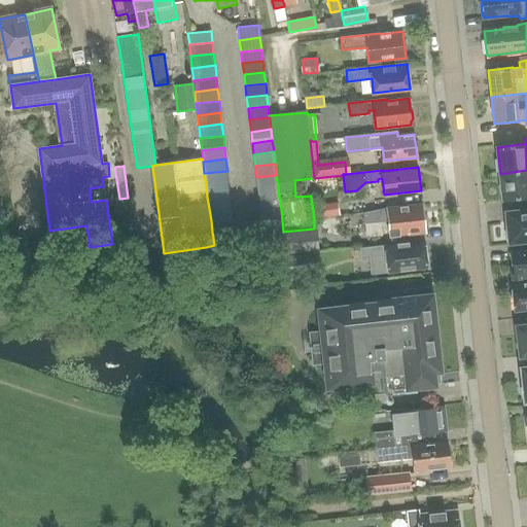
[(526,170),(500,174),(502,200),(526,197),(526,170)]
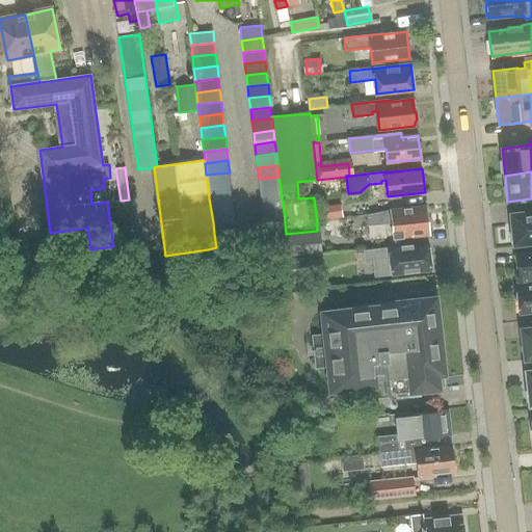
[(231,184),(230,173),(206,175),(208,187),(231,184)]
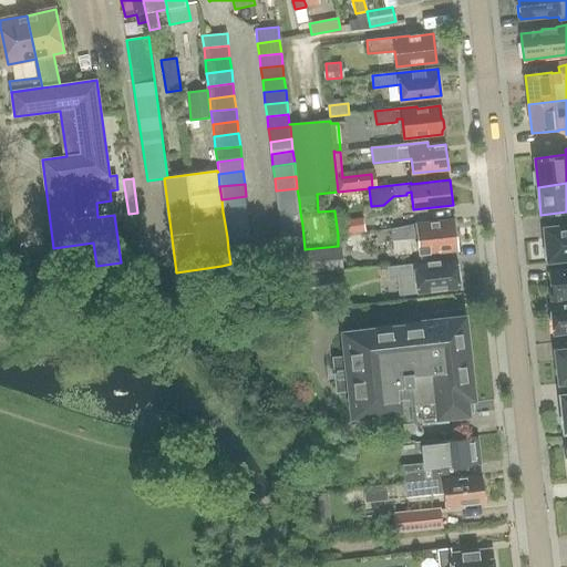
[(299,200),(297,188),(276,191),(277,203),(299,200)]
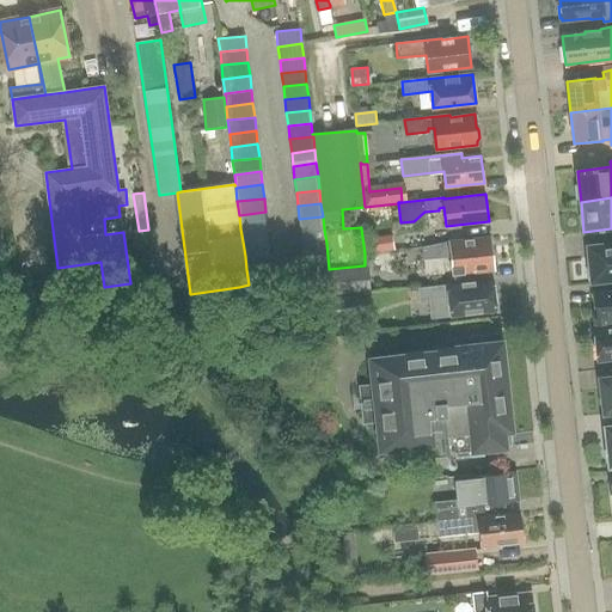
[(267,225),(265,212),(239,215),(240,228),(267,225)]
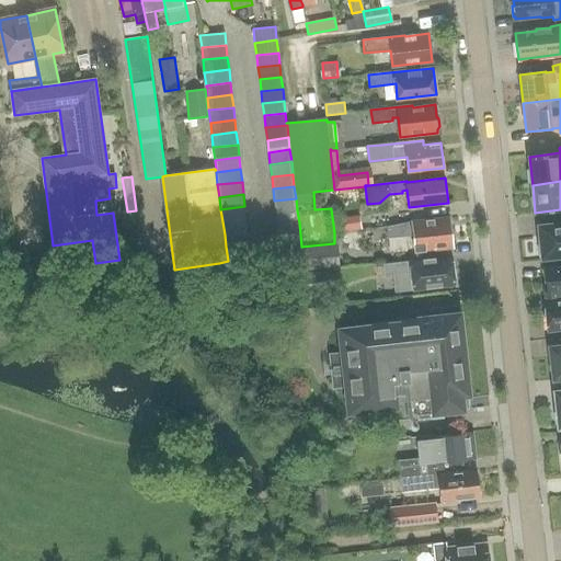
[(297,210),(296,198),(274,201),(276,213),(297,210)]
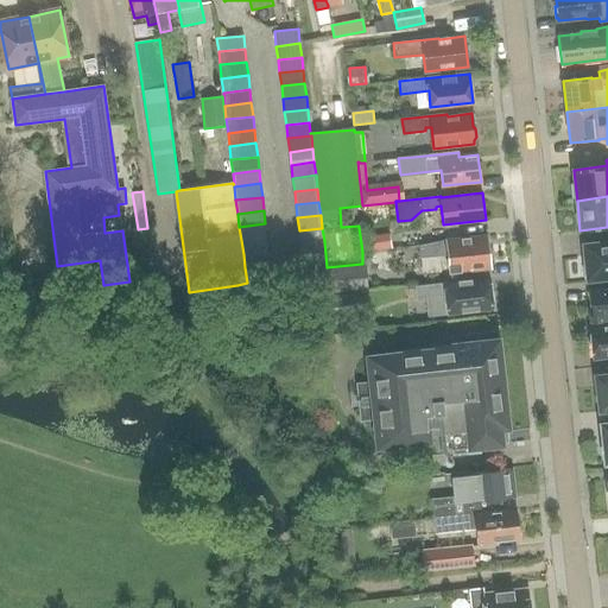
[(267,238),(265,223),(239,227),(241,240),(267,238)]
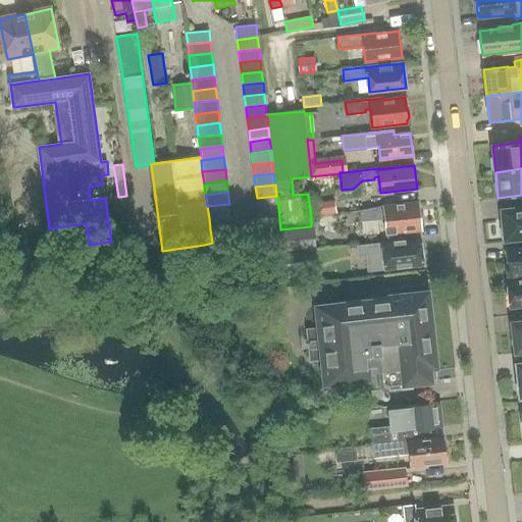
[(324,194),(308,195),(311,216),(336,213),(335,200),(325,201),(324,194)]
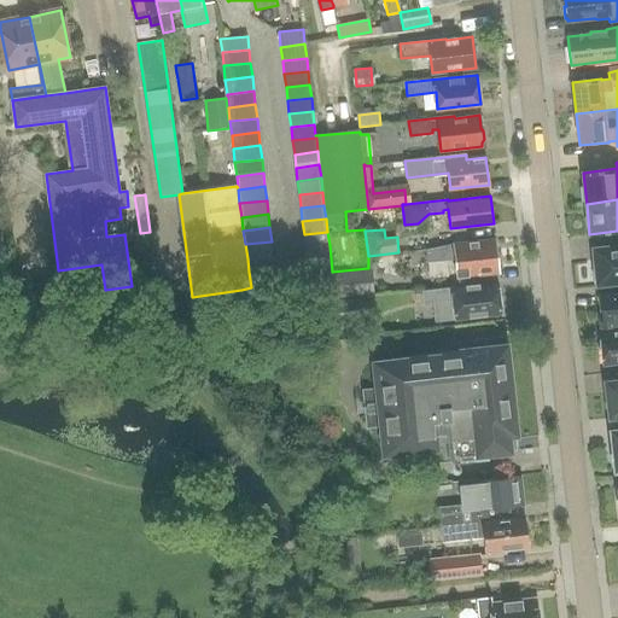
[(330,245),(327,232),(304,234),(305,248),(330,245)]
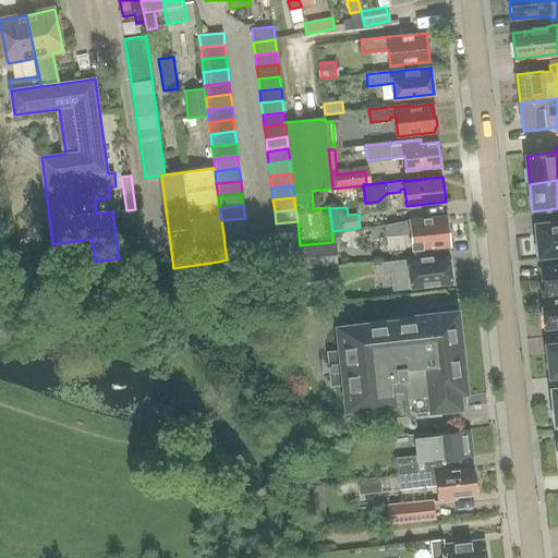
[(413,250),(450,245),(447,217),(411,221),(385,226),(386,238),(412,234),(413,250)]
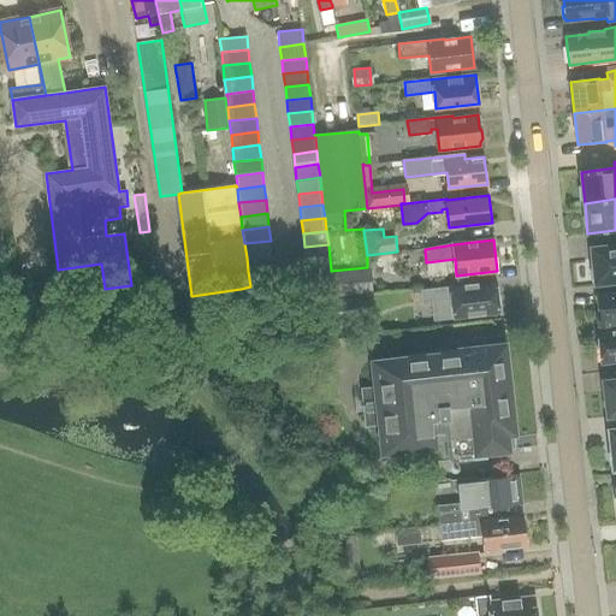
[(272,254),(271,241),(244,243),(247,258),(272,254)]
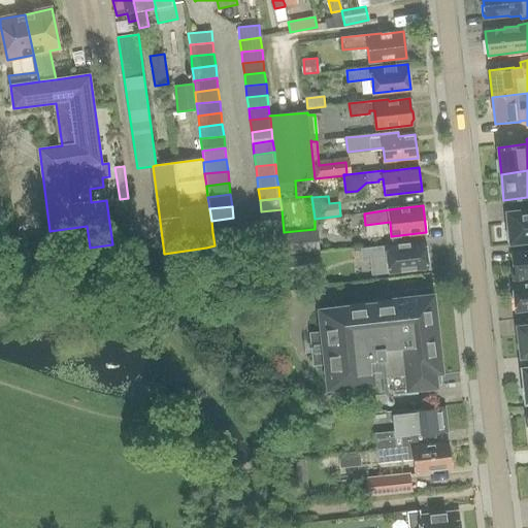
[(283,221),(282,209),(261,211),(263,223),(283,221)]
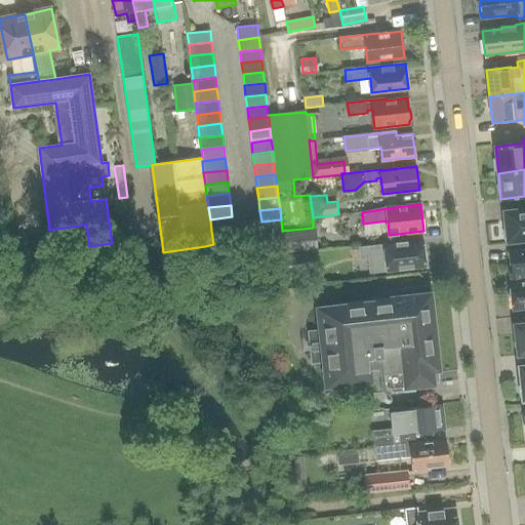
[(524,209),(505,212),(506,226),(505,228),(506,237),(508,239),(508,242),(524,239),(524,209)]
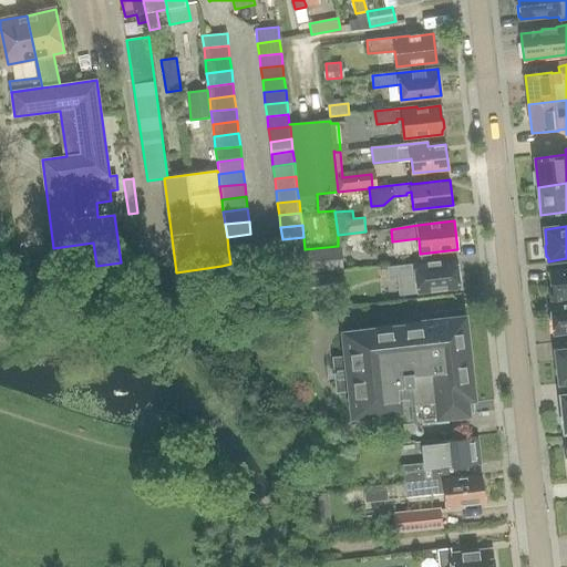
[(251,246),(250,234),(227,237),(228,249),(251,246)]
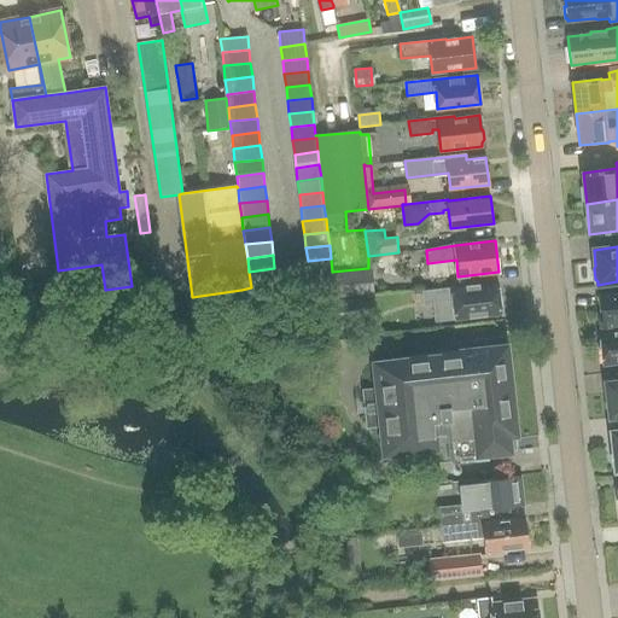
[(332,272),(331,258),(308,261),(309,274),(325,273),(332,272)]
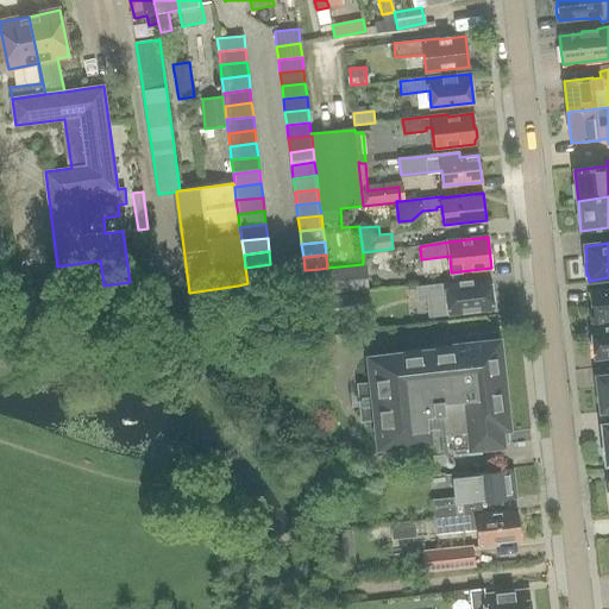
[(272,277),(270,264),(245,268),(248,283),(248,281),(267,278),(272,277)]
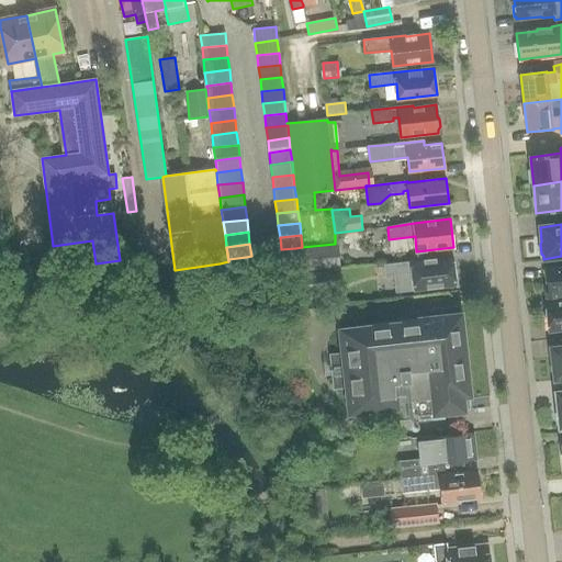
[(335,245),(335,244),(302,247),(295,248),(298,272),(341,268),(339,245),(335,245)]
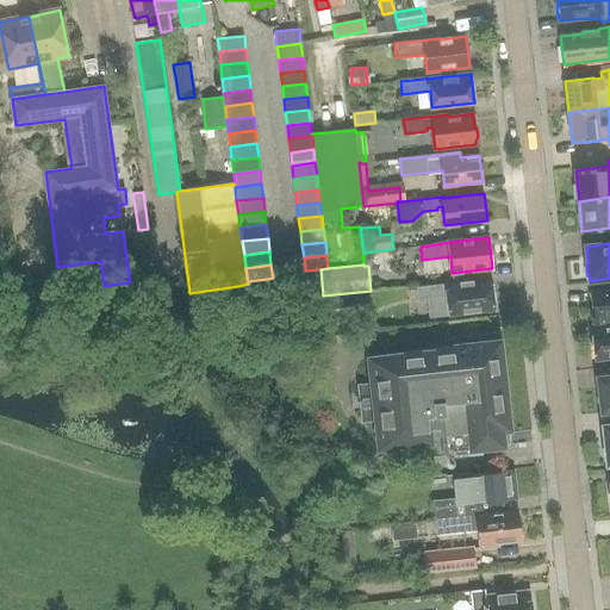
[(497,309),(496,296),(493,296),(491,280),(483,281),(483,280),(447,284),(422,286),(423,298),(428,297),(430,317),(495,311),(495,309),(497,309)]
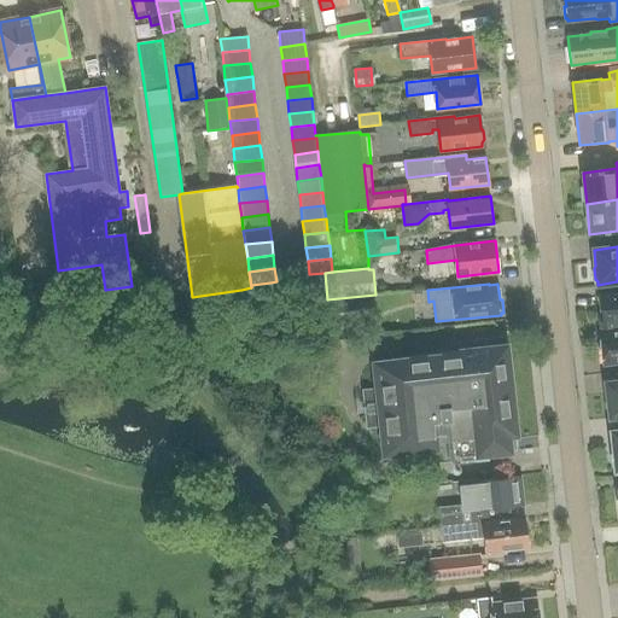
[(617,295),(600,297),(602,313),(599,314),(600,330),(617,327),(617,295)]
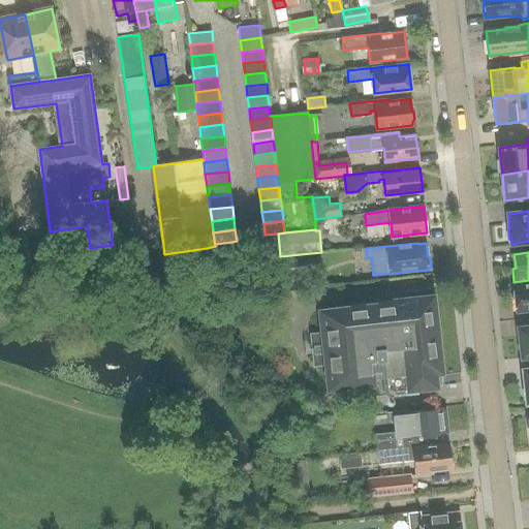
[(307,279),(304,255),(273,258),(276,282),(307,279)]
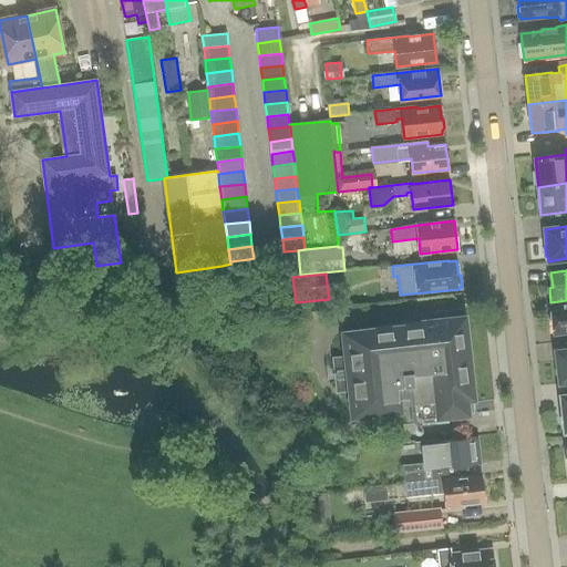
[(566,305),(552,307),(554,333),(566,332),(566,305)]
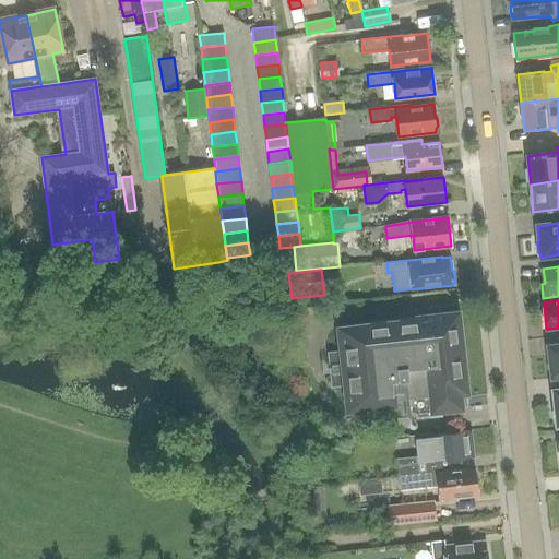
[(461,394),(467,394),(459,312),(458,313),(456,305),(430,308),(431,316),(339,326),(339,328),(325,329),(333,399),(346,397),(347,412),(394,406),(393,399),(409,397),(411,415),(417,414),(417,417),(428,416),(428,413),(462,409),(461,394)]
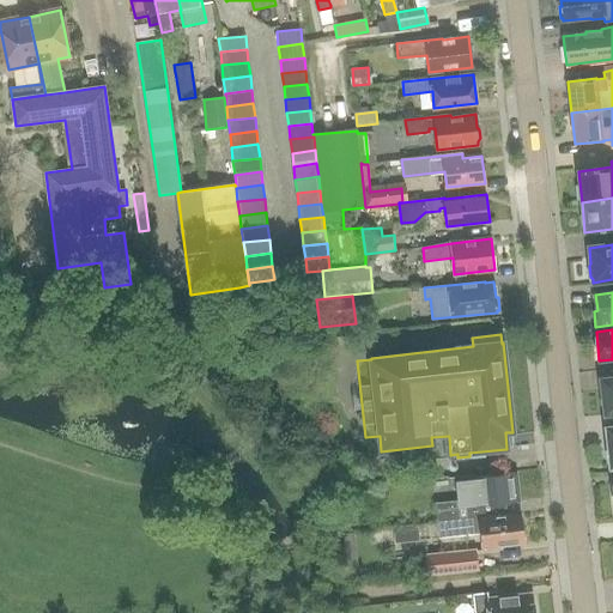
[(612,378),(601,380),(605,414),(612,413),(612,378)]
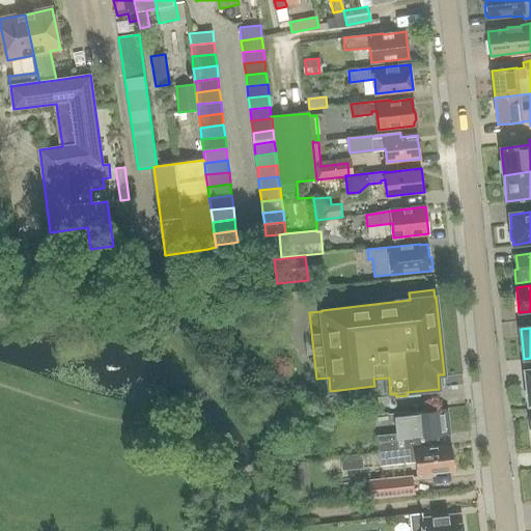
[(446,410),(411,414),(394,416),(396,435),(376,437),(379,452),(437,446),(436,437),(448,435),(447,423),(449,422),(448,412),(446,413),(446,410)]
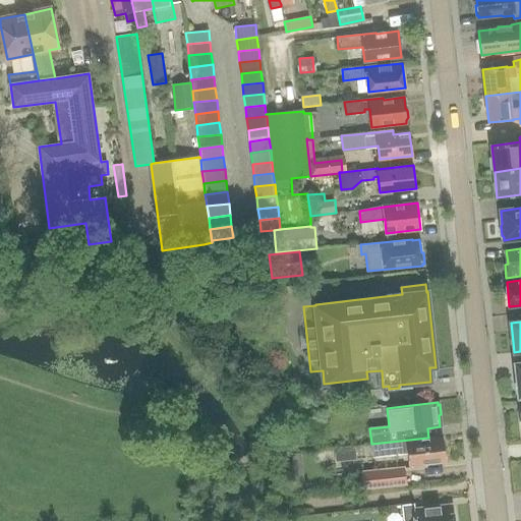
[(428,439),(428,438),(371,444),(373,457),(381,456),(408,453),(410,468),(426,467),(425,464),(439,462),(443,463),(446,462),(446,458),(445,455),(443,438),(428,439)]
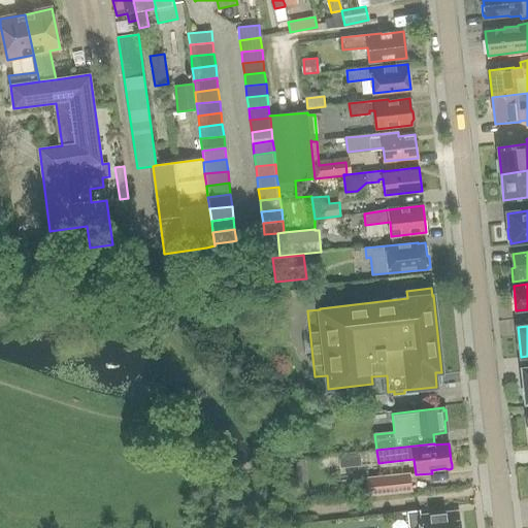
[(360,453),(338,456),(340,467),(361,465),(360,453)]
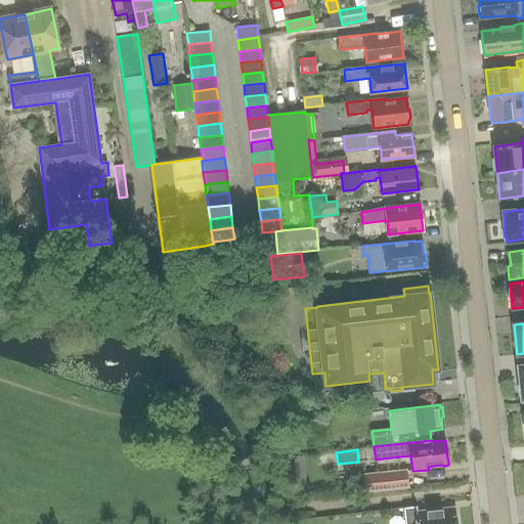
[(403,483),(402,472),(377,475),(378,486),(403,483)]
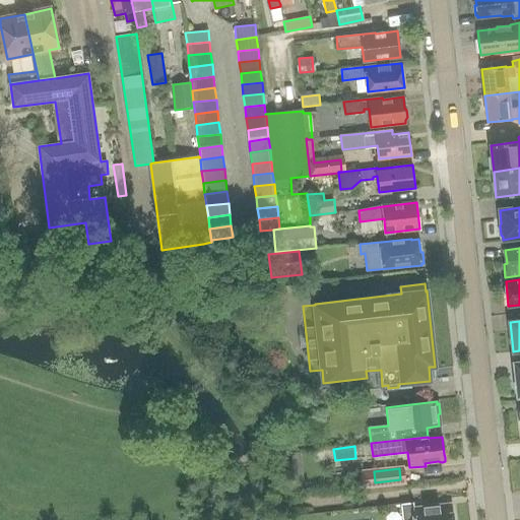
[(452,519),(450,505),(414,509),(413,503),(400,504),(402,519),(452,519)]
